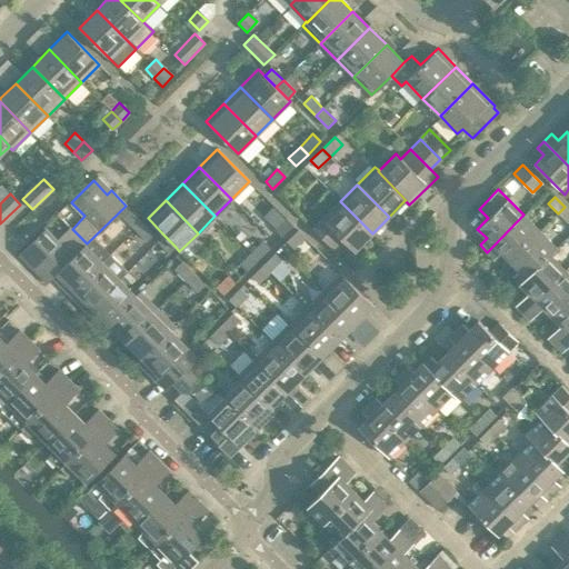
[(372,233),(340,201),(312,229),(332,249),(342,240),(353,251),(372,233)]
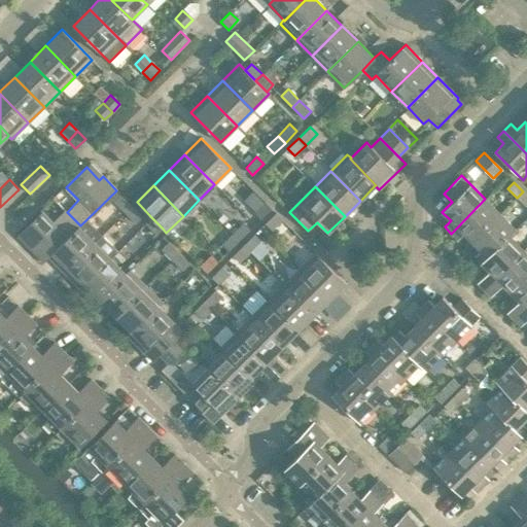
[(517,198),(526,207),(526,205),(526,195),(523,191),(517,198)]
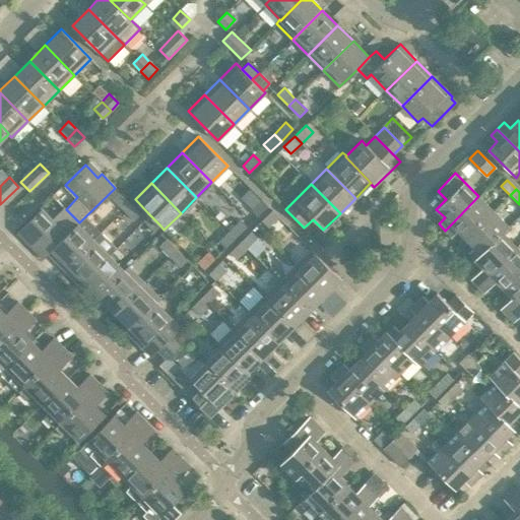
[(113,199),(123,210),(130,203),(120,193),(113,199)]
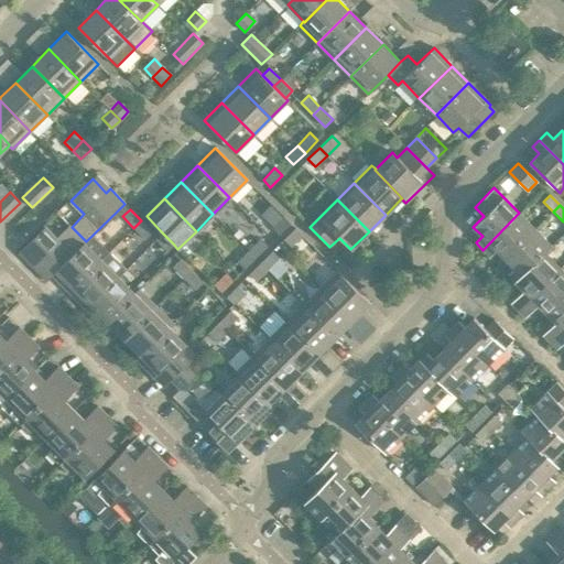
[(535,229),(519,213),(483,250),(489,257),(496,250),(505,259),(535,229)]
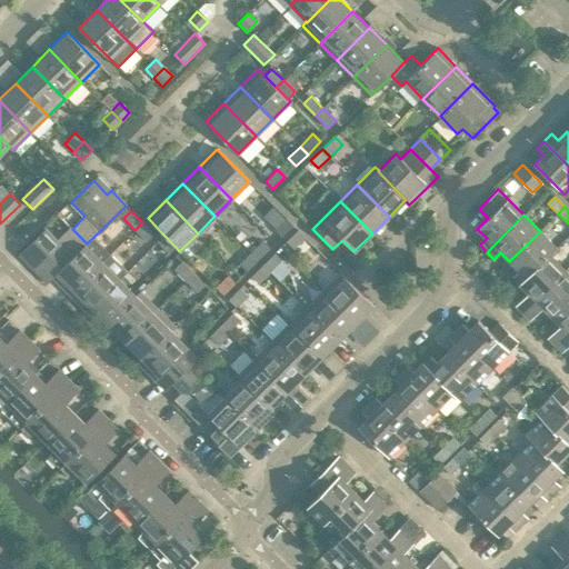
[(273,230),(281,237),(292,226),(286,218),(273,230)]
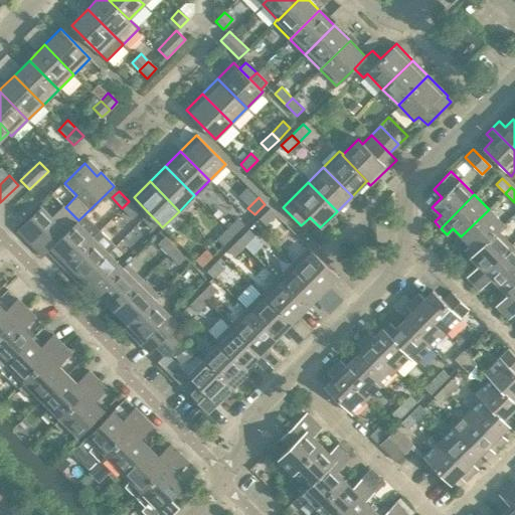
[(133,218),(139,211),(129,201),(122,208),(133,218)]
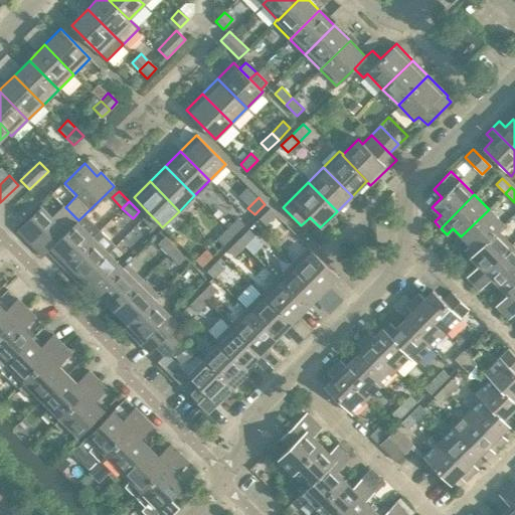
[(29,243),(42,256),(47,251),(47,250),(76,220),(77,221),(78,220),(65,207),(63,205),(51,217),(41,206),(20,227),(33,239),(29,243)]
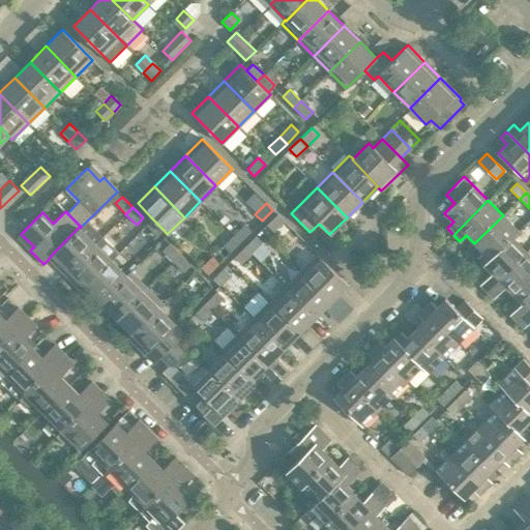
[(277,214),(267,224),(266,226),(273,232),(284,222),(277,214)]
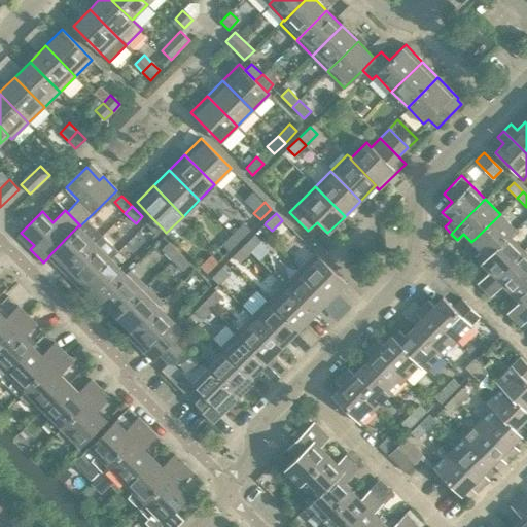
[(473,256),(481,264),(508,235),(510,236),(516,230),(500,214),(471,242),(480,250),(473,256)]
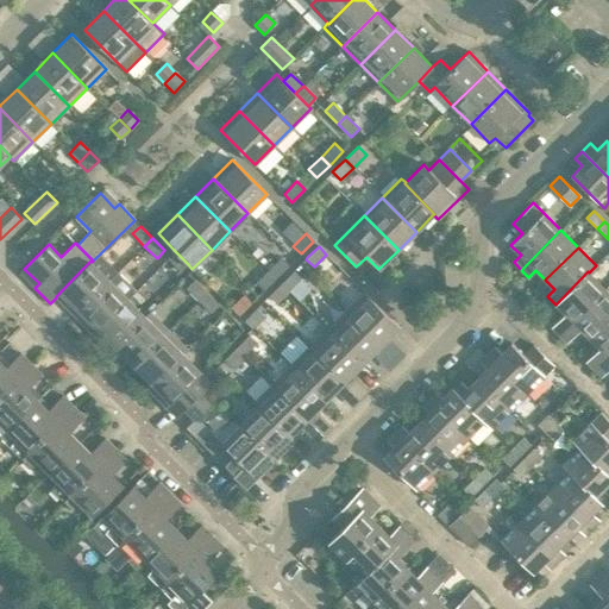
[(180,271),(188,264),(175,251),(168,258),(180,271)]
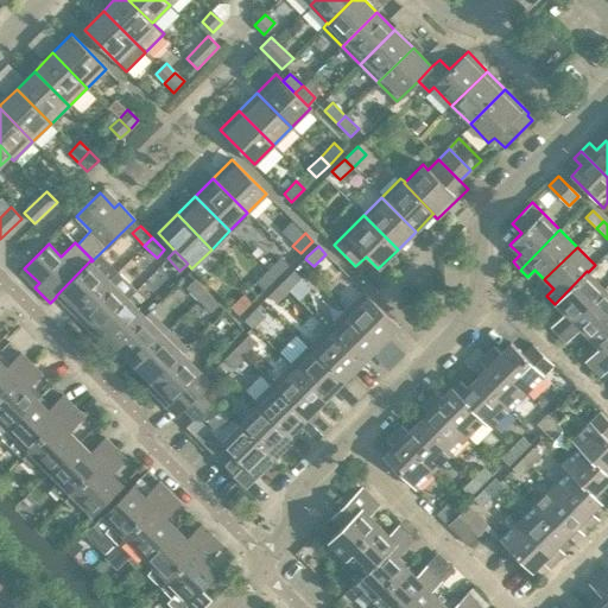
[(267,270),(276,278),(290,265),(282,257),(267,270)]
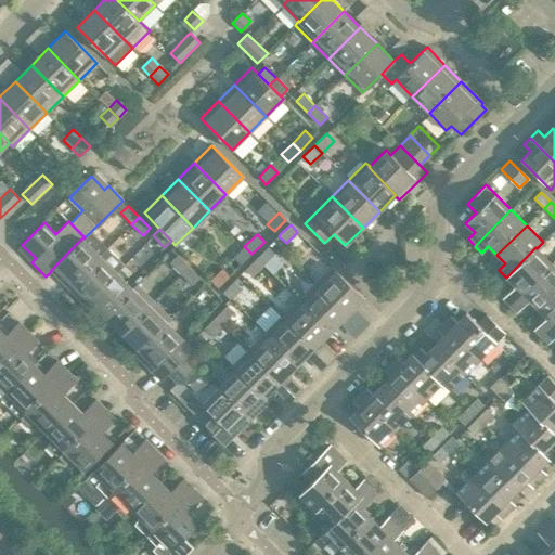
[(84,239),(82,237),(51,270),(51,271),(68,287),(100,256),(84,239)]
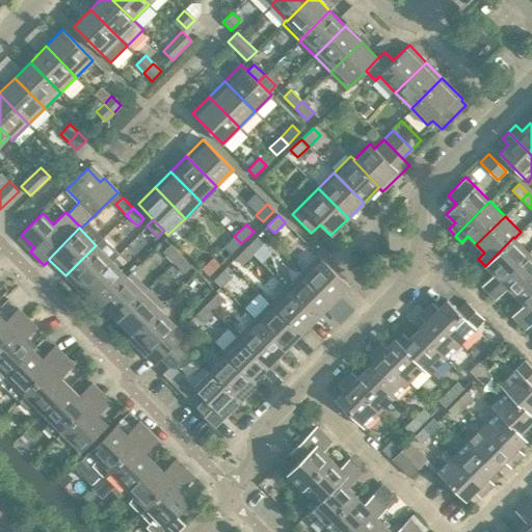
[(231,254),(241,243),(234,236),(223,246),(231,254)]
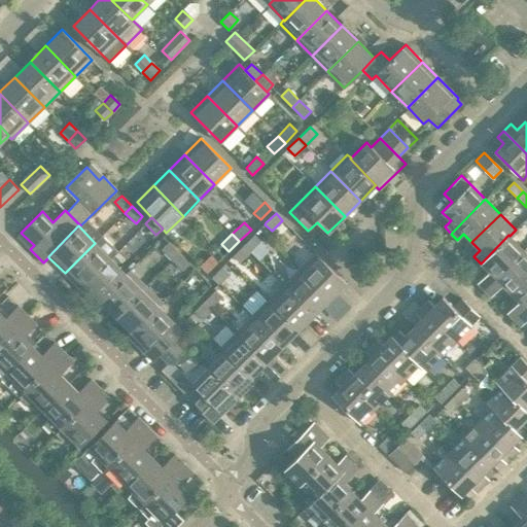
[(243,245),(250,251),(261,240),(255,234),(243,245)]
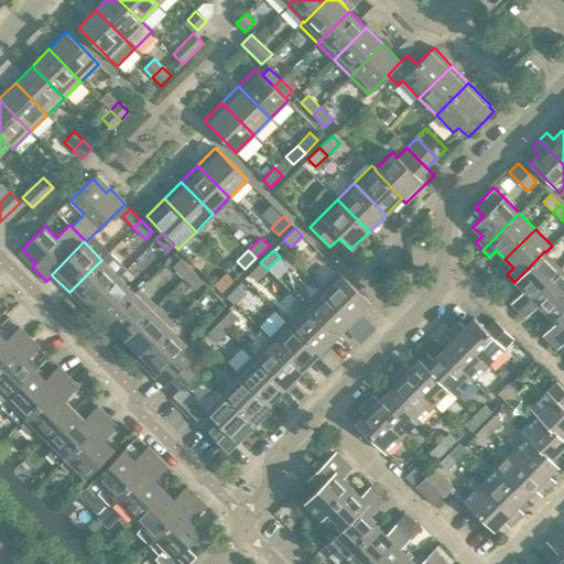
[(510,304),(517,311),(561,268),(545,252),(544,251),(514,282),(523,291),(510,304)]
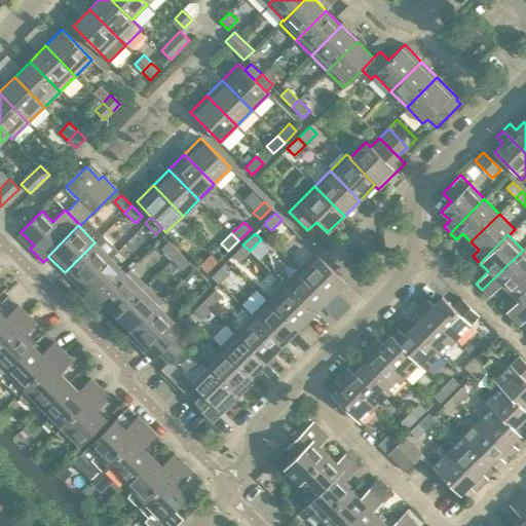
[(160,248),(172,259),(179,252),(167,240),(160,248)]
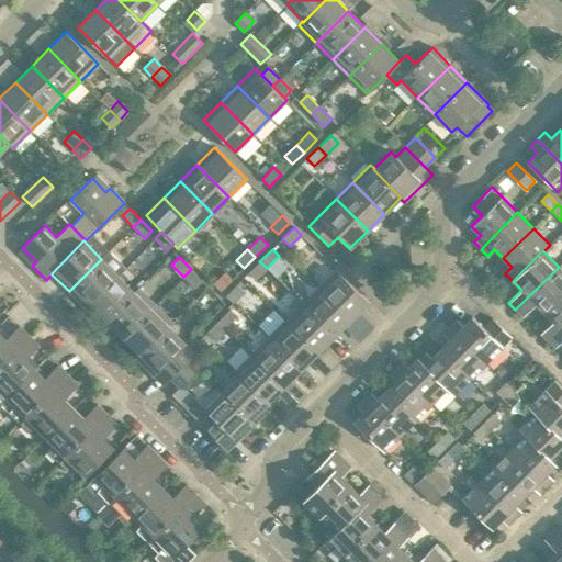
[(117,276),(101,259),(69,291),(86,307),(117,276)]
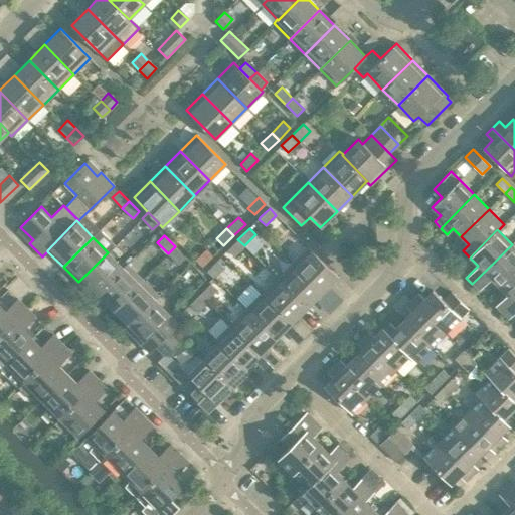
[(227,249),(233,256),(244,245),(237,239),(227,249)]
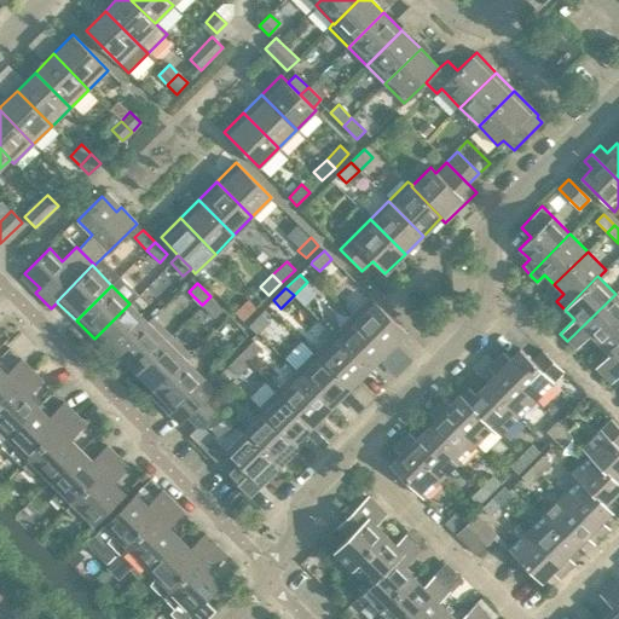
[(618,324),(618,298),(615,294),(567,341),(576,350),(590,335),(600,345),(618,324)]
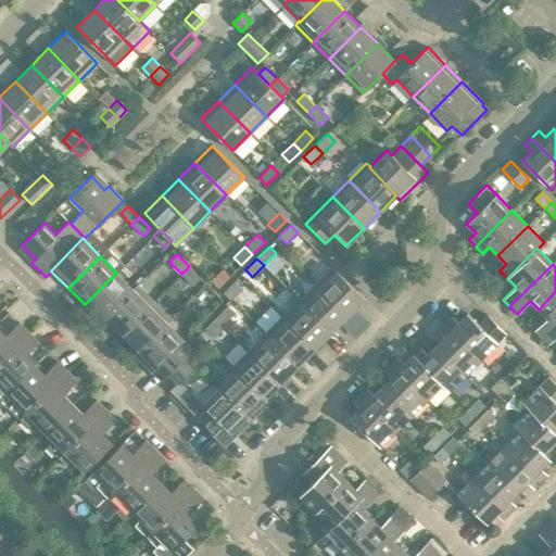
[(181,274),(193,286),(201,278),(189,266),(181,274)]
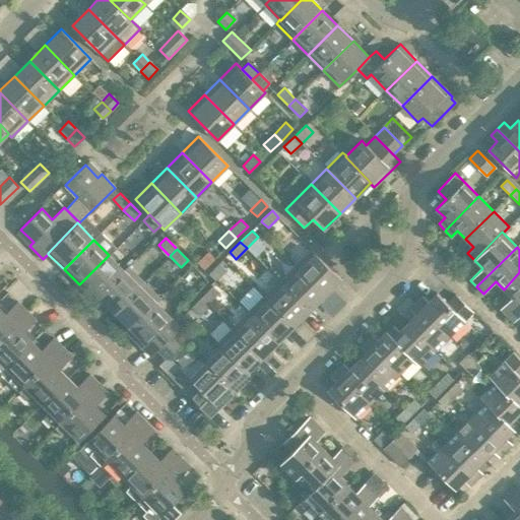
[(295,266),(324,296),(340,279),(311,250),(295,266)]
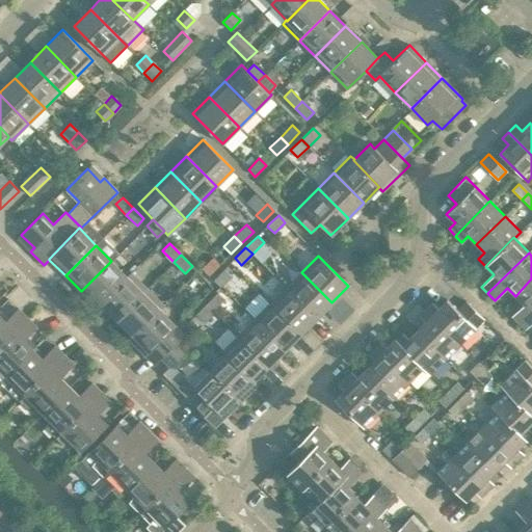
[(202,268),(209,275),(220,264),(212,257),(202,268)]
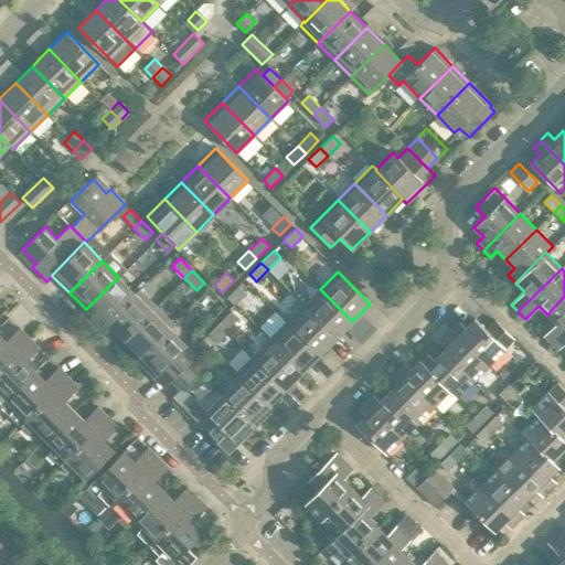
[(135,294),(135,292),(118,277),(86,309),(104,327),(108,323),(107,322),(135,294)]
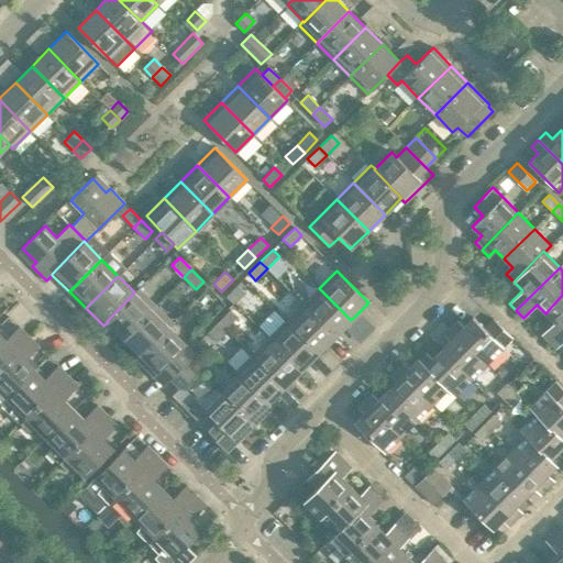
[(225,296),(233,304),(245,291),(238,285),(225,296)]
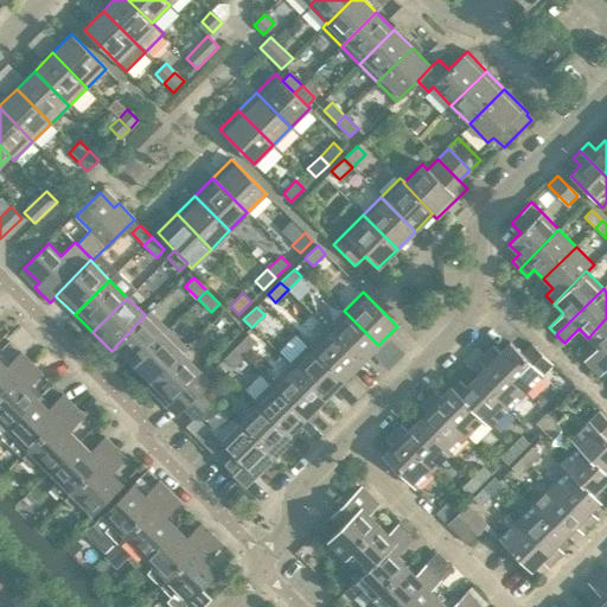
[(115,346),(116,347),(133,364),(168,330),(148,311),(145,314),(145,315),(115,346)]
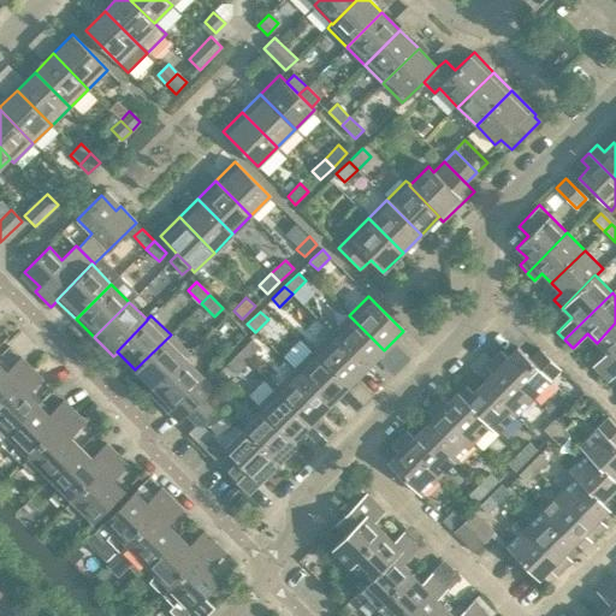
[(349,315),(331,333),(366,368),(384,350),(349,315)]
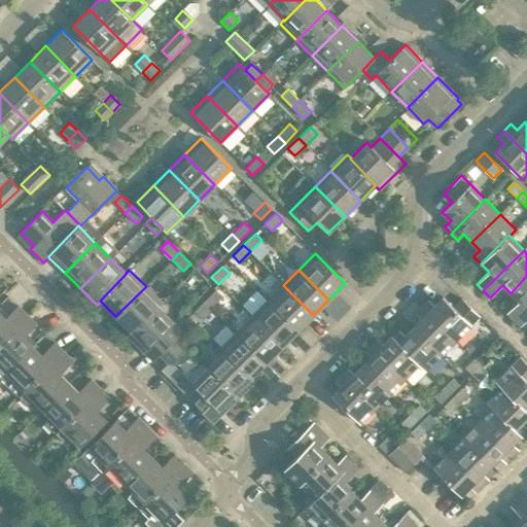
[(526,306),(526,276),(511,293),(519,302),(506,314),(514,320),(526,306)]
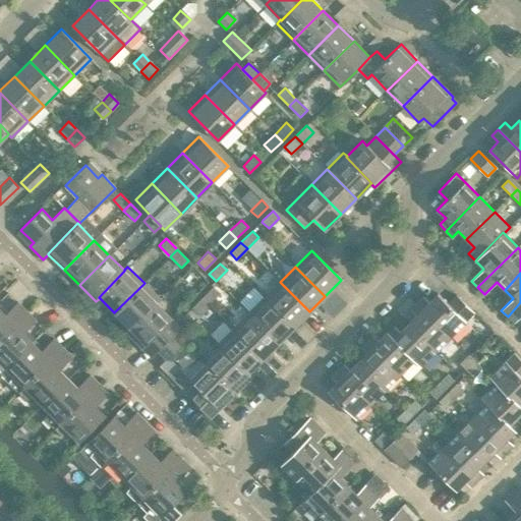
[(280,282),(265,297),(294,327),(309,311),(280,282)]
